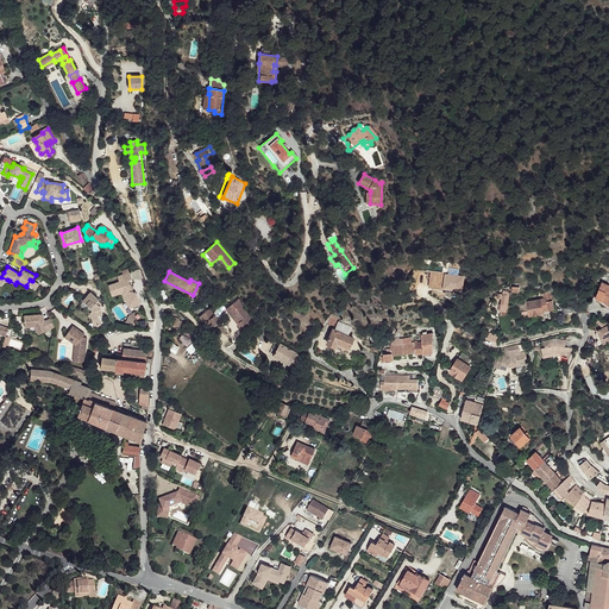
[(130,272),(117,276),(119,282),(108,287),(112,296),(121,293),(125,302),(127,301),(129,306),(133,308),(142,306),(138,294),(135,293),(131,292),(130,289),(131,288),(130,284),(129,282),(132,278),(130,272)]
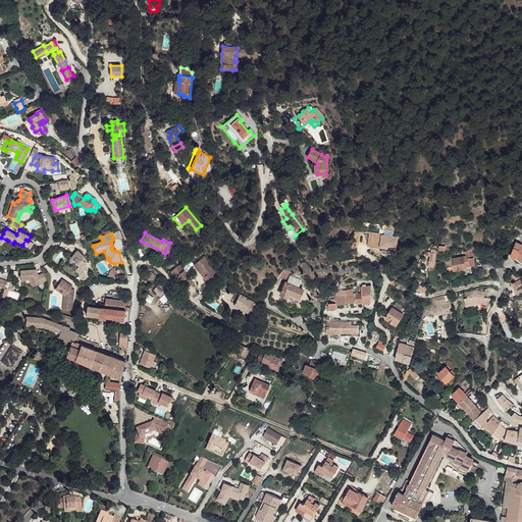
[(382,239),(368,237),(367,243),(396,247),(398,236),(382,233),(382,239)]
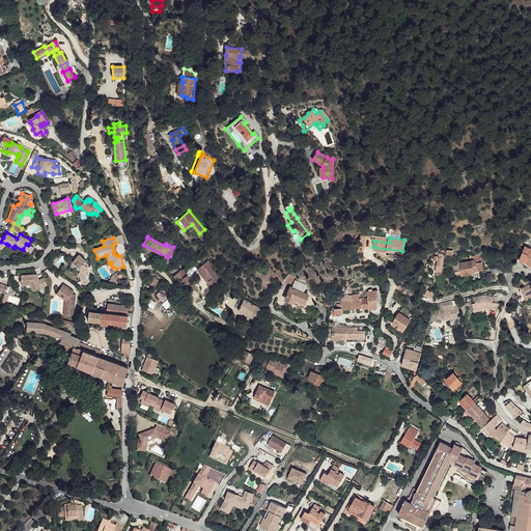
[(28,245),(26,244),(23,249),(31,253),(34,248),(28,245)]
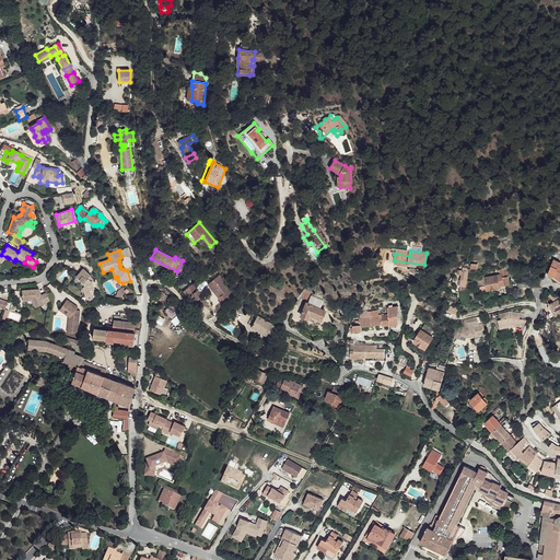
[(559,261),(553,259),(548,275),(547,277),(555,280),(559,283),(559,284),(559,261)]
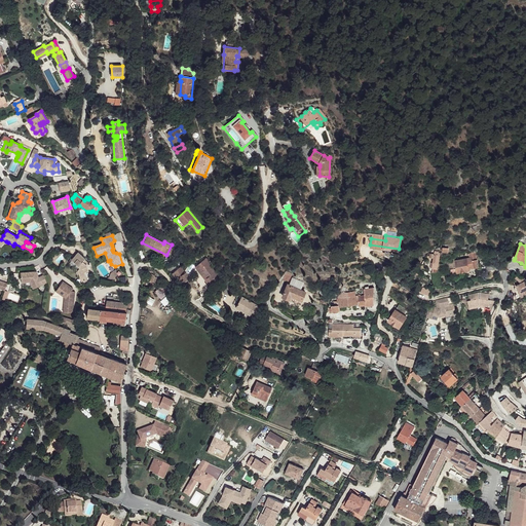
[(434,268),(433,273),(437,272),(441,253),(439,253),(439,252),(435,251),(435,254),(430,253),(429,257),(434,258),(433,268),(434,268)]
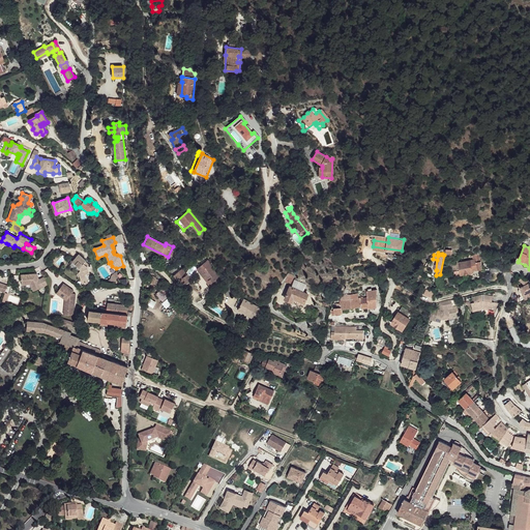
[(87,261),(80,254),(72,261),(79,268),(79,270),(78,273),(79,280),(86,277),(85,275),(89,274),(88,266),(87,267),(84,264),(87,261)]
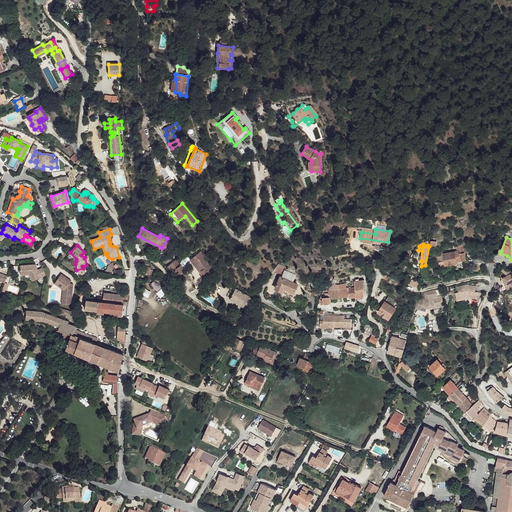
[(442,252),(437,252),(437,257),(438,262),(440,262),(442,267),(457,264),(457,262),(466,260),(462,246),(458,247),(459,251),(443,254),(442,252)]
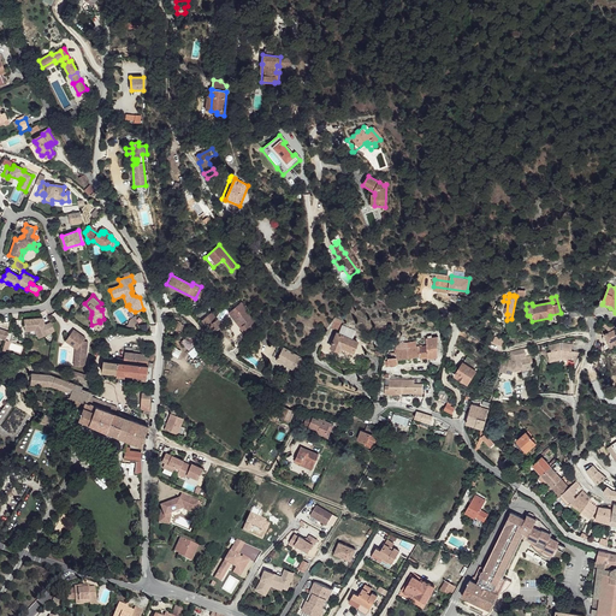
[(242,302),(231,311),(243,325),(242,325),(247,331),(258,323),(246,309),(247,308),(242,302)]
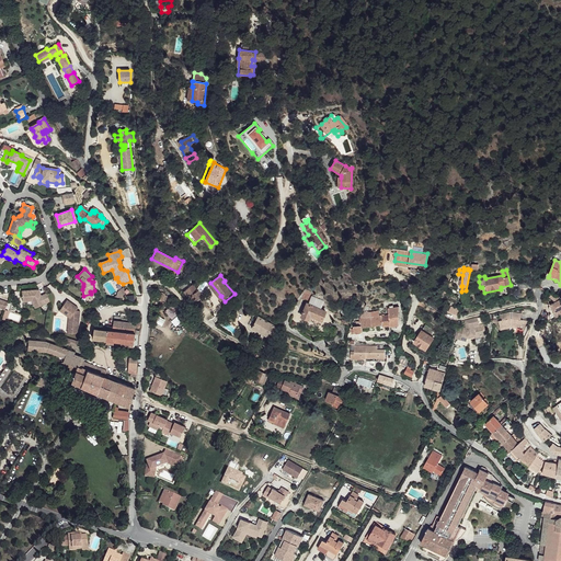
[(210,283),(208,285),(224,304),(225,301),(220,296),(221,296),(210,283)]
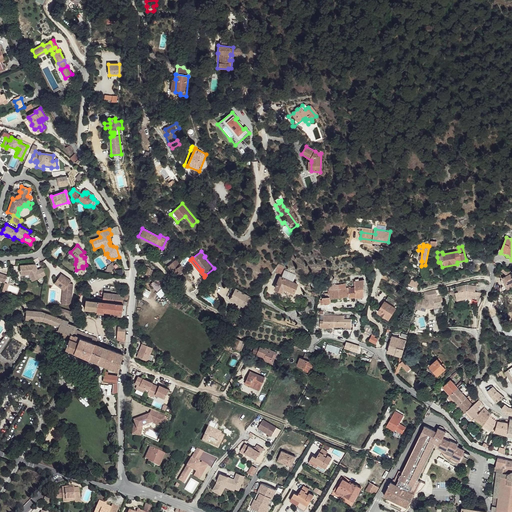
[(177,259),(172,263),(177,268),(182,265),(180,263),(177,259)]
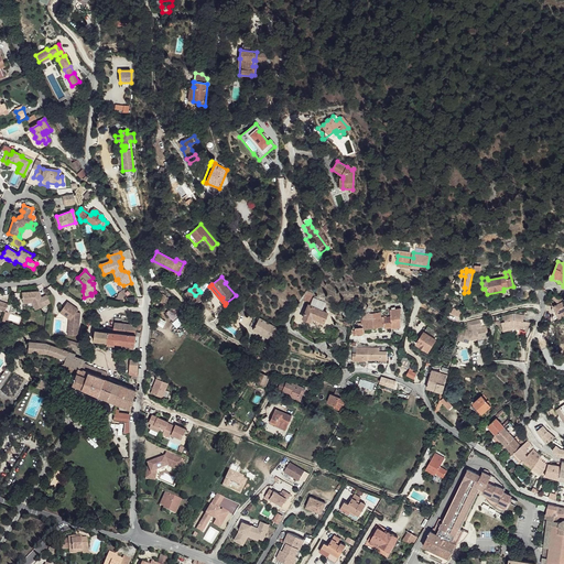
[(50,303),(46,295),(41,297),(39,293),(35,294),(34,291),(21,293),(22,301),(31,301),(31,302),(35,310),(50,303)]
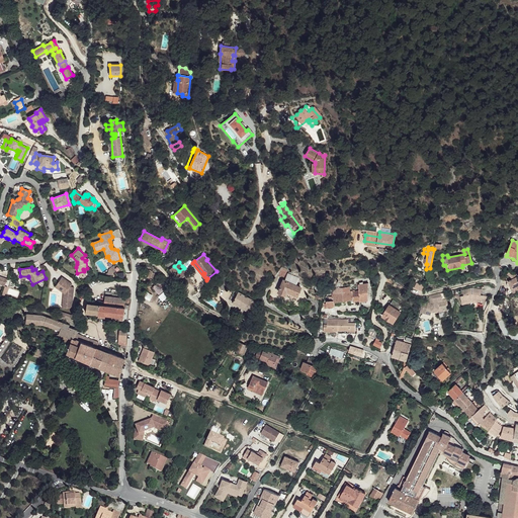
[(188,274),(184,268),(179,271),(183,277),(188,274)]
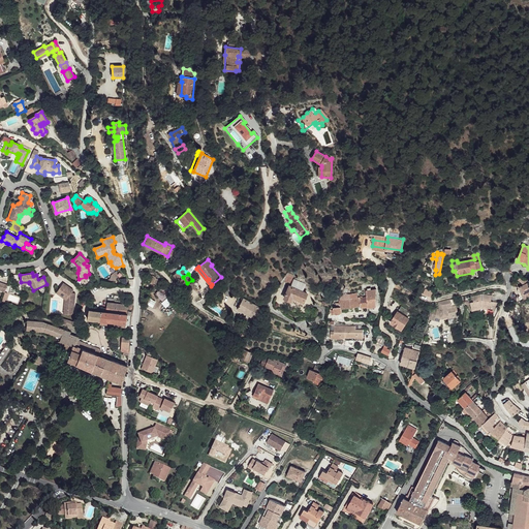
[(153,276),(150,282),(156,284),(159,279),(156,278),(156,277),(153,276)]
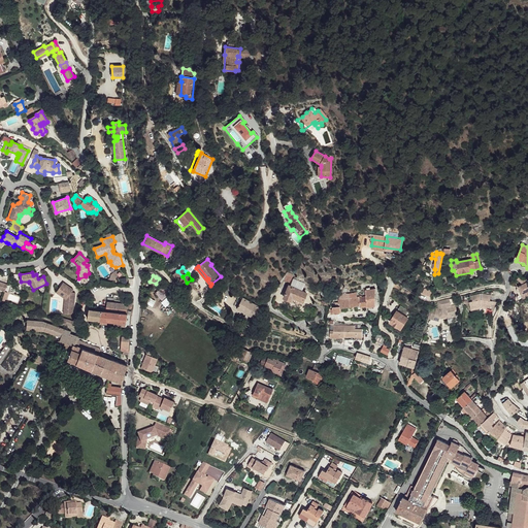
[(182,276),(178,279),(184,286),(187,283),(183,276),(182,276)]
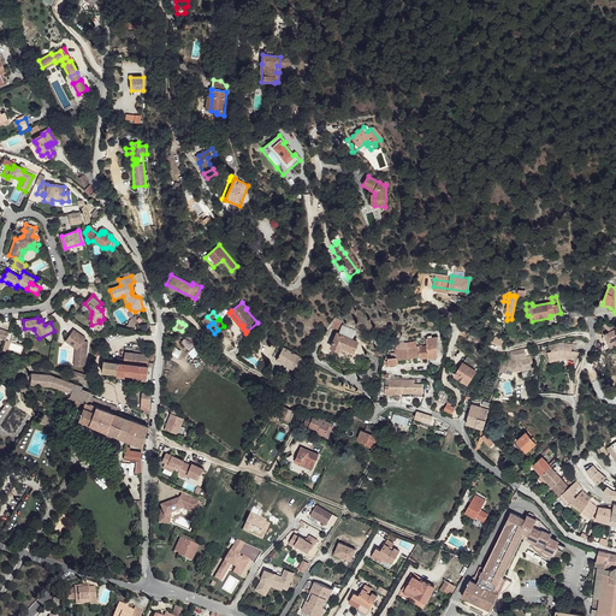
[(341,327),(332,324),(329,333),(337,336),(336,338),(335,338),(329,351),(337,356),(338,351),(351,357),(355,347),(350,345),(354,336),(339,330),(341,327)]
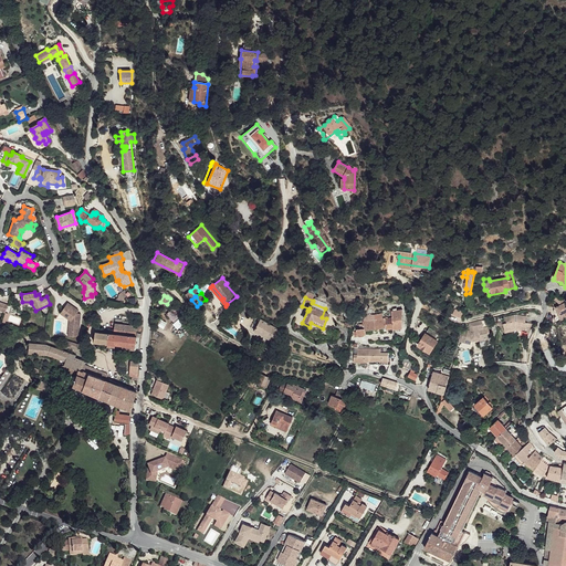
[(555,297),(553,300),(557,303),(558,305),(555,307),(561,321),(565,317),(565,311),(565,312),(565,311),(565,304),(565,305),(564,303),(564,297),(555,297)]
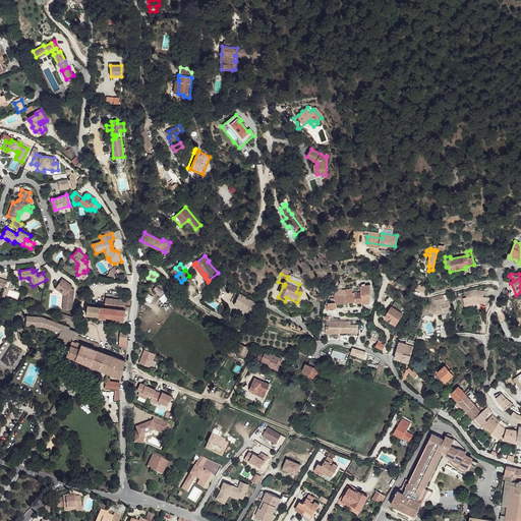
[(66,305),(66,309),(71,309),(73,289),(69,288),(71,286),(61,278),(55,288),(63,294),(65,295),(64,298),(63,298),(62,304),(66,305)]
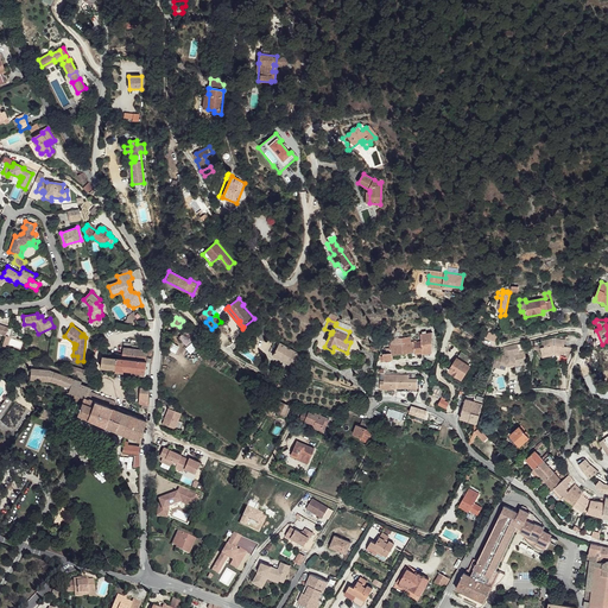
[(187,327),(178,341),(188,346),(196,333),(187,327)]
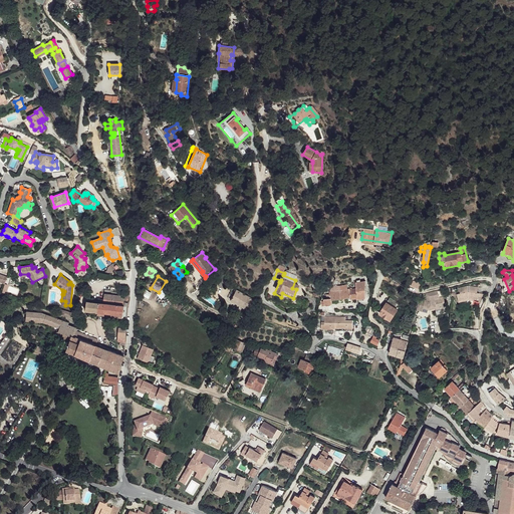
[(223,279),(219,286),(223,288),(227,282),(223,279)]
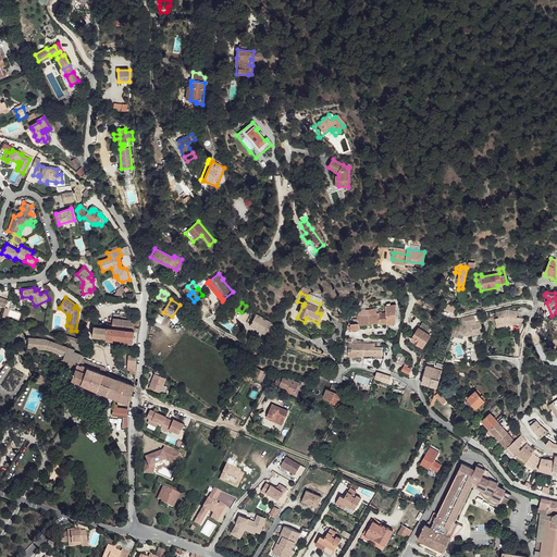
[(396,305),(385,307),(386,313),(387,324),(397,323),(396,305)]
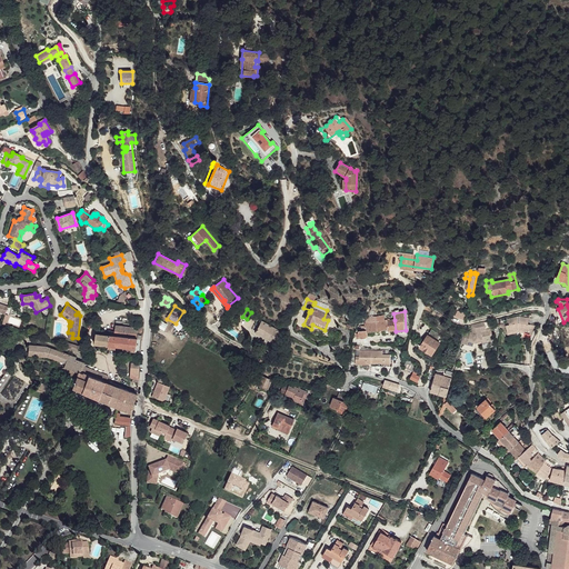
[(519,317),(508,319),(510,325),(507,326),(508,335),(519,332),(523,333),(525,330),(529,331),(530,329),(535,330),(535,326),(529,325),(530,318),(519,317)]
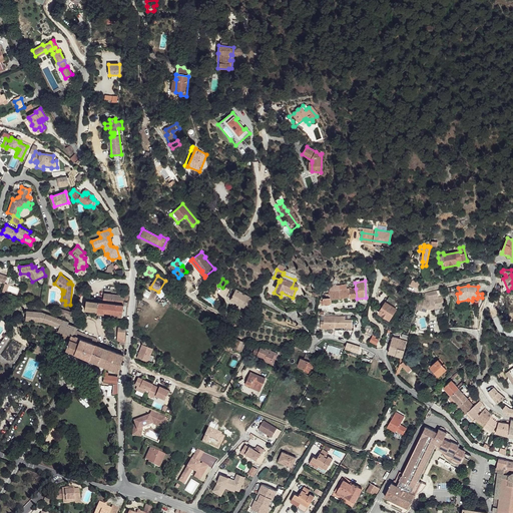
[(156,292),(162,299),(169,294),(163,287),(156,292)]
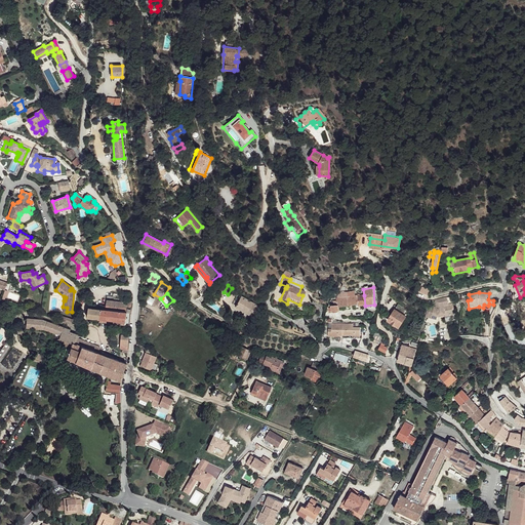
[(358,294),(357,295),(358,305),(359,306),(365,305),(364,295),(360,295),(360,294),(358,294)]
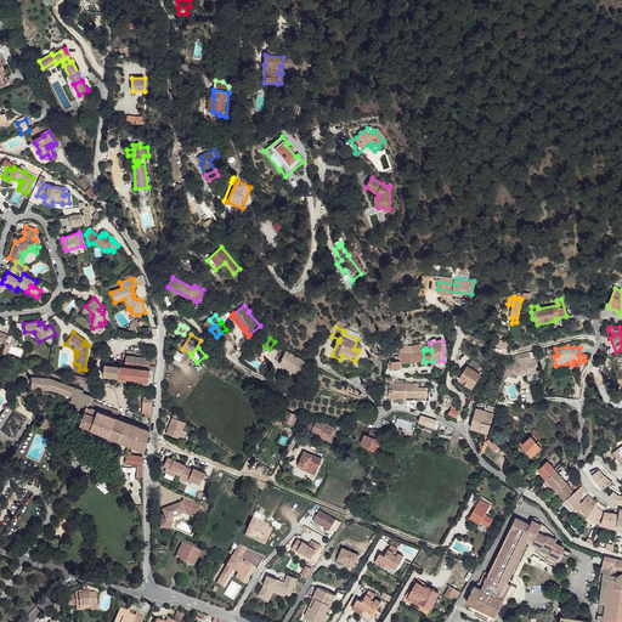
[(402,352),(400,352),(400,356),(401,363),(424,361),(423,350),(420,350),(413,351),(411,351),(402,352)]
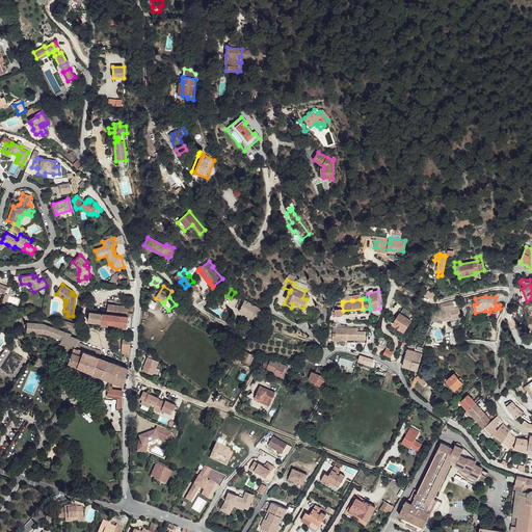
[(263,311),(245,300),(239,311),(257,321),(263,311)]
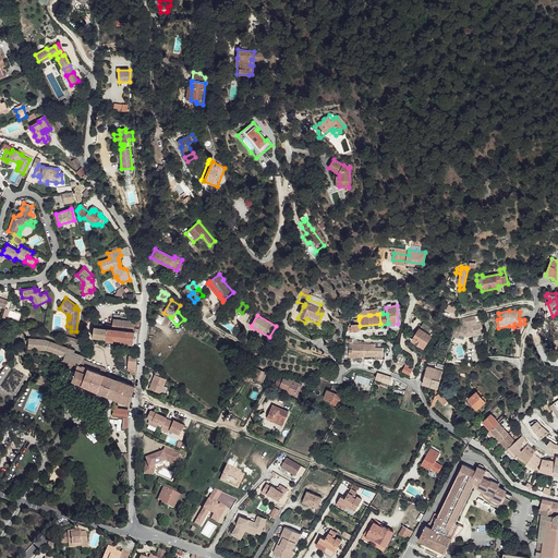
[(476,316),(463,319),(465,327),(472,325),(477,323),(476,316)]
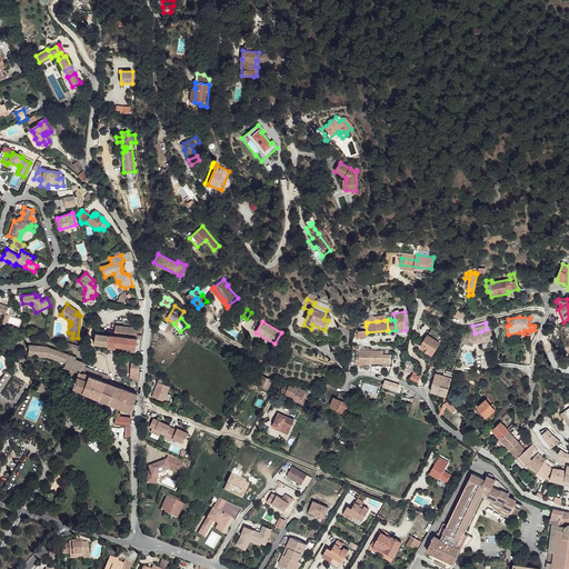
[(141,350),(143,327),(139,326),(139,329),(116,326),(115,331),(111,331),(111,335),(118,337),(116,347),(123,348),(135,349),(141,350)]
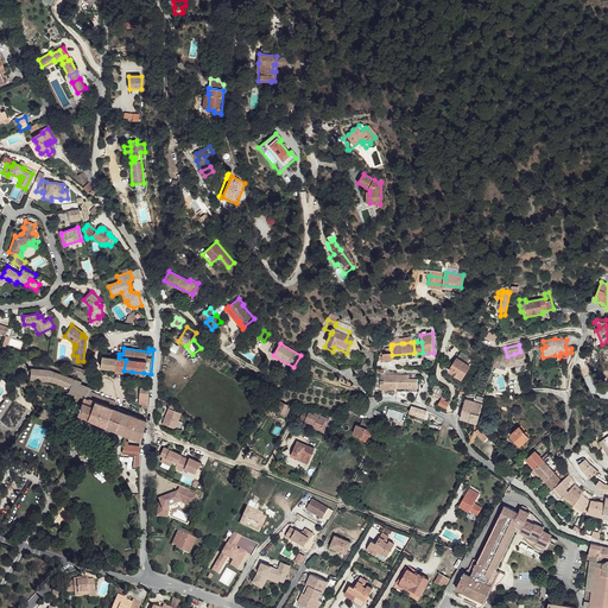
[(391,348),(387,348),(387,353),(384,354),(385,356),(381,356),(382,361),(384,361),(385,360),(393,359),(392,355),(391,348)]
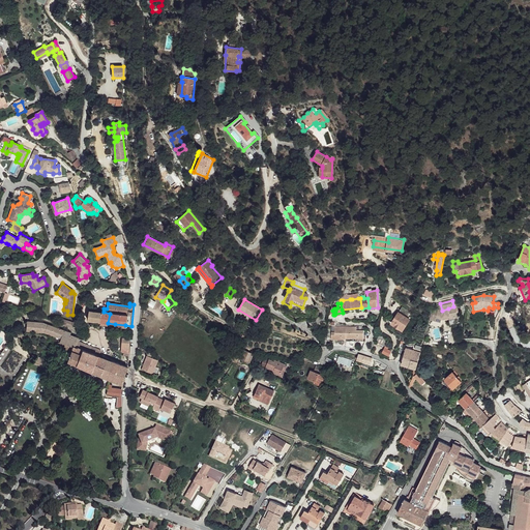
[(442,311),(438,311),(436,321),(441,323),(442,320),(442,317),(449,316),(449,318),(450,319),(460,317),(459,306),(448,308),(442,311)]
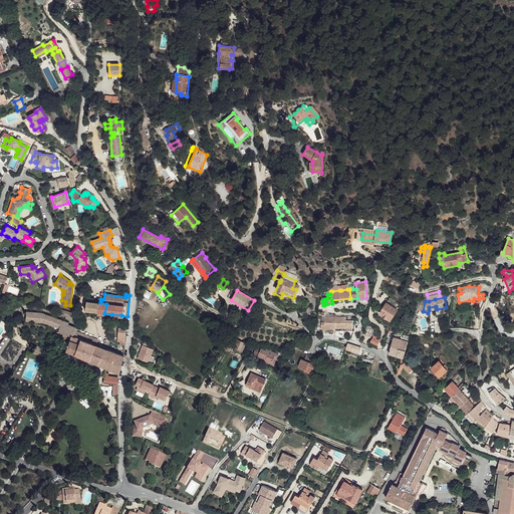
[(98,312),(99,302),(87,301),(85,310),(98,312)]
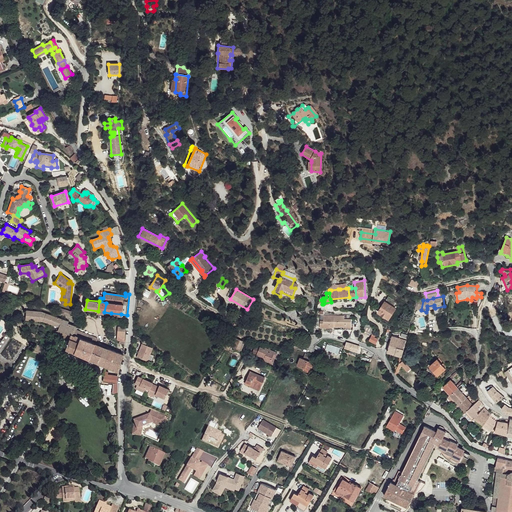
[(106,303),(100,301),(99,301),(98,311),(99,311),(104,312),(106,303)]
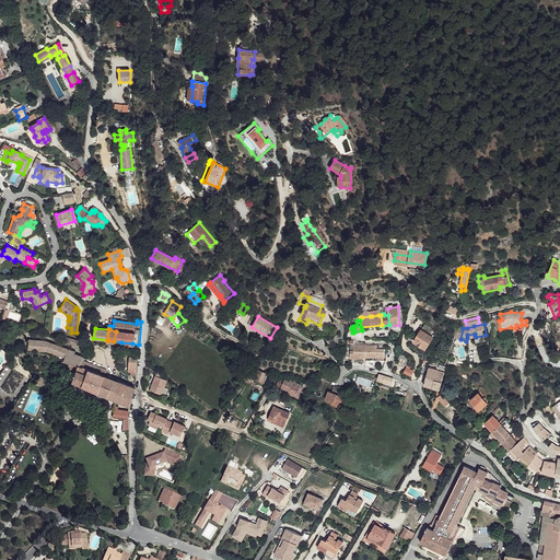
[(421,330),(413,342),(426,350),(433,338),(421,330)]
